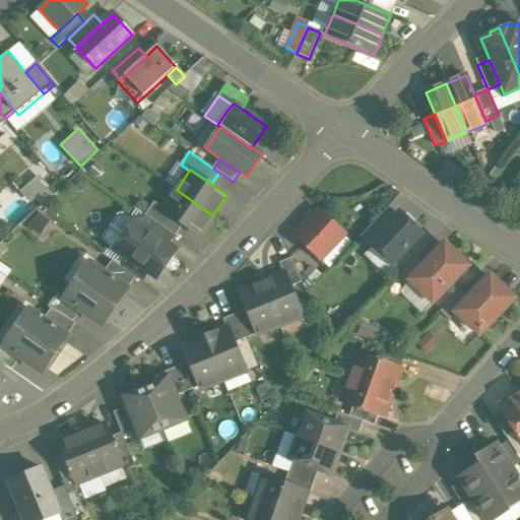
[(33,203),(49,191),(38,177),(21,189),(33,203)]
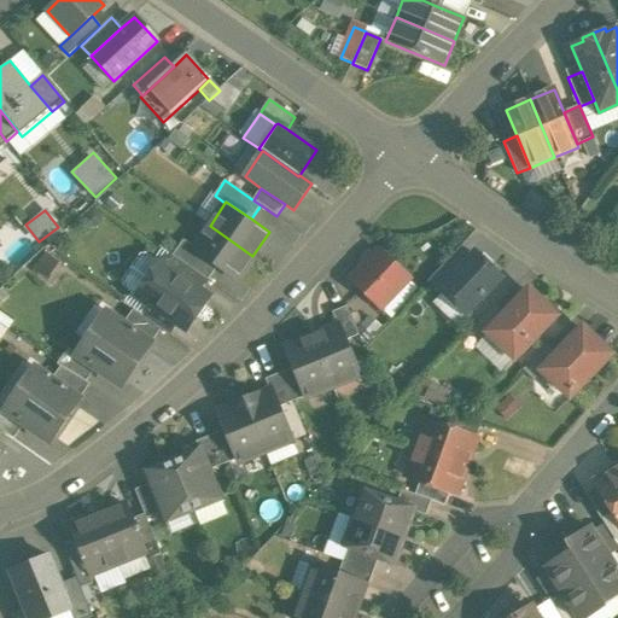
[(252,256),(210,226),(194,248),(193,249),(217,267),(237,280),(252,256)]
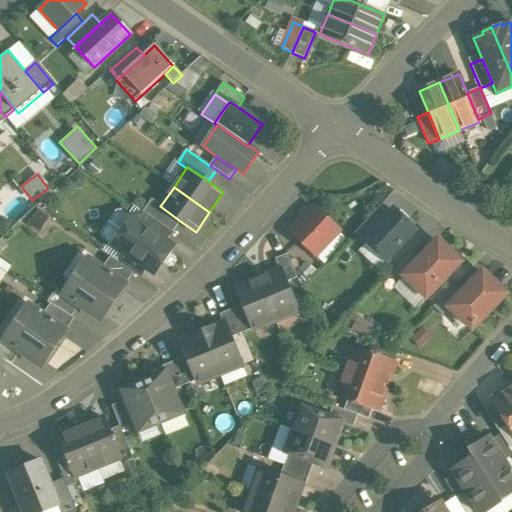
[(180,221),(160,206),(161,205),(152,199),(143,212),(172,232),(180,221)]
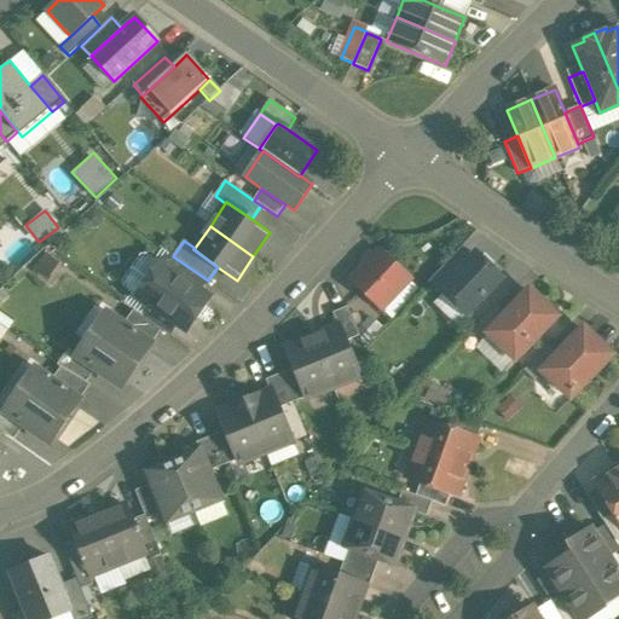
[(460,249),(431,281),(440,290),(470,259),(460,249)]
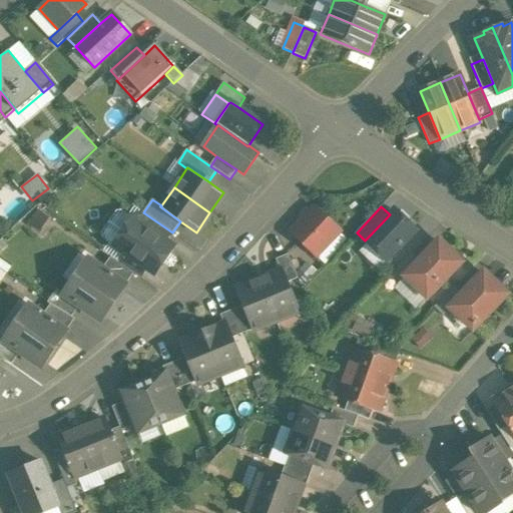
[(315,207),(291,232),(316,257),(340,231),(315,207)]
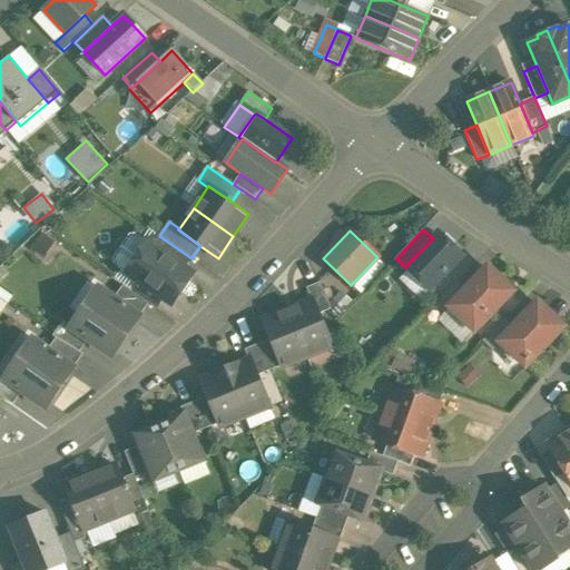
[(433,238),(405,267),(430,291),(462,257),(438,234),(433,238)]
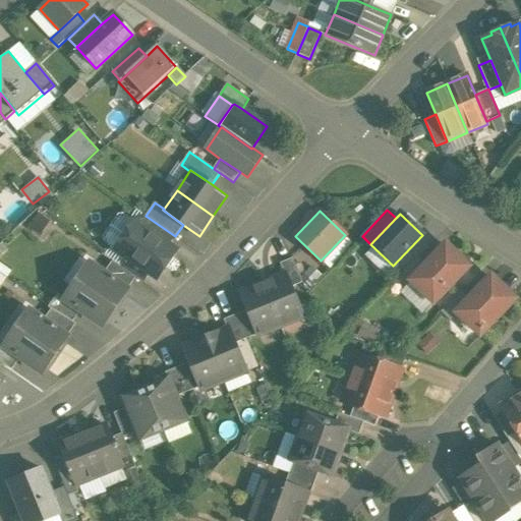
[(175,236),(146,216),(138,225),(169,246),(175,236)]
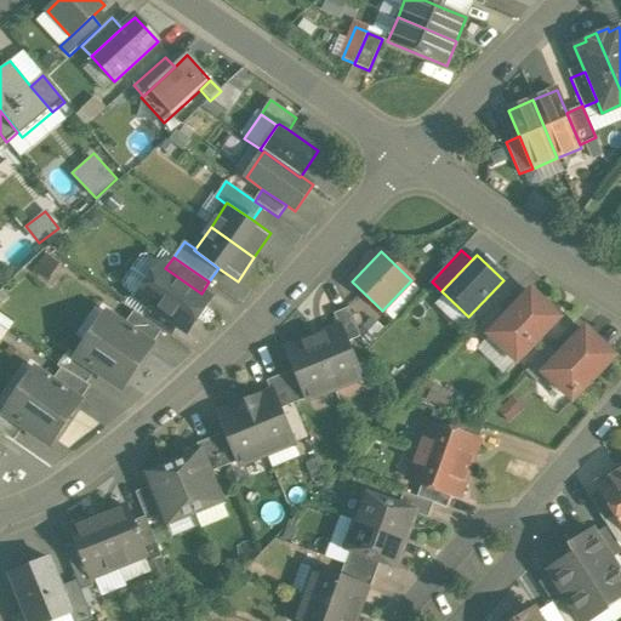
[(165,268),(161,266),(138,298),(155,309),(178,325),(187,331),(209,300),(201,294),(165,268)]
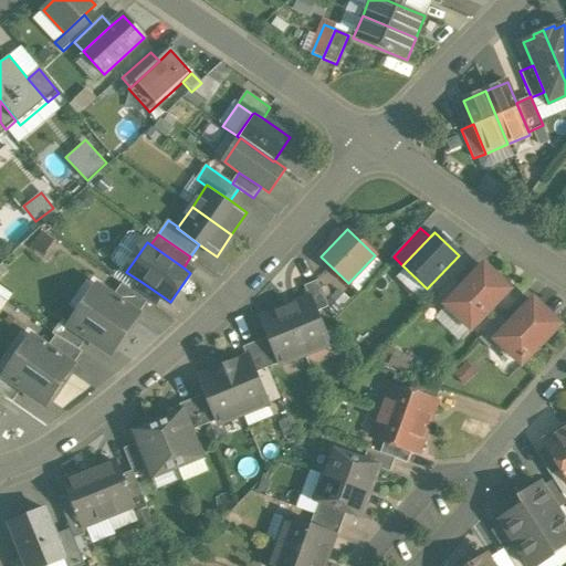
[(462,289),(447,305),(471,328),(507,290),(484,266),(462,289)]
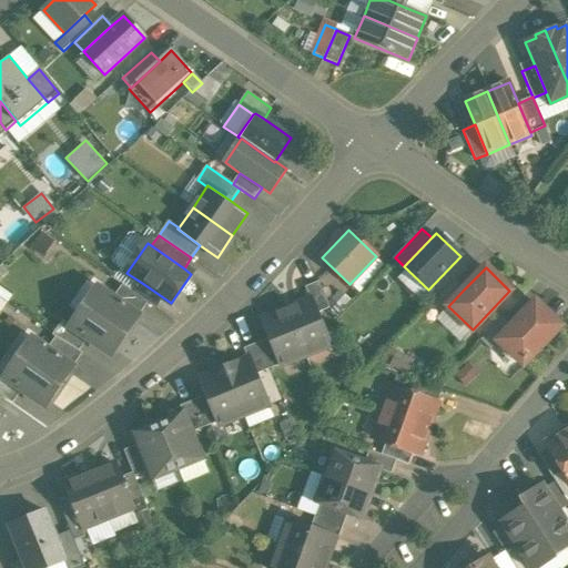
[(455,281),(433,303),(443,313),(448,306),(464,290),(455,281)]
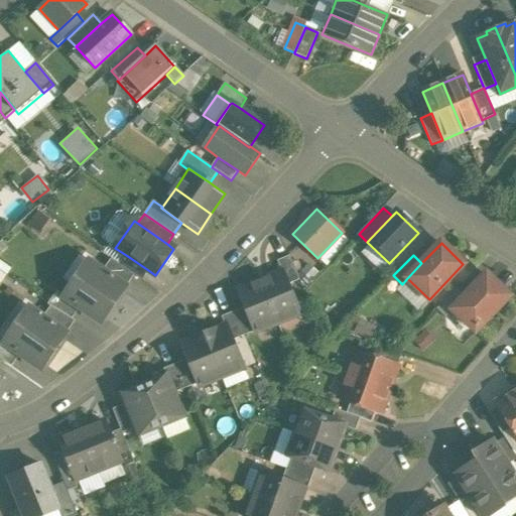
[(299,280),(289,256),(277,261),(281,272),(282,272),(288,285),(299,280)]
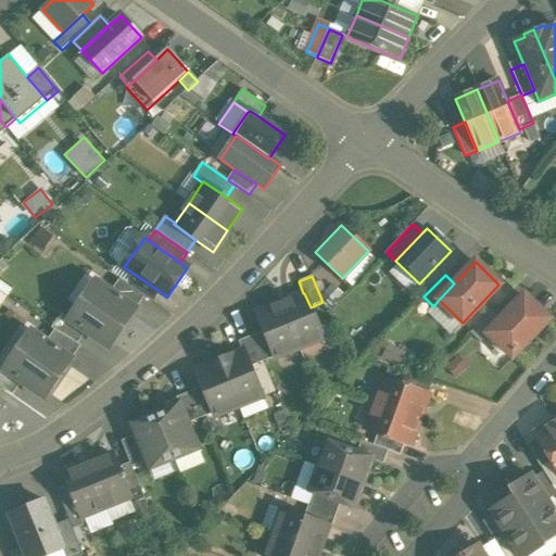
[(160,291),(139,277),(131,288),(144,297),(152,302),(160,291)]
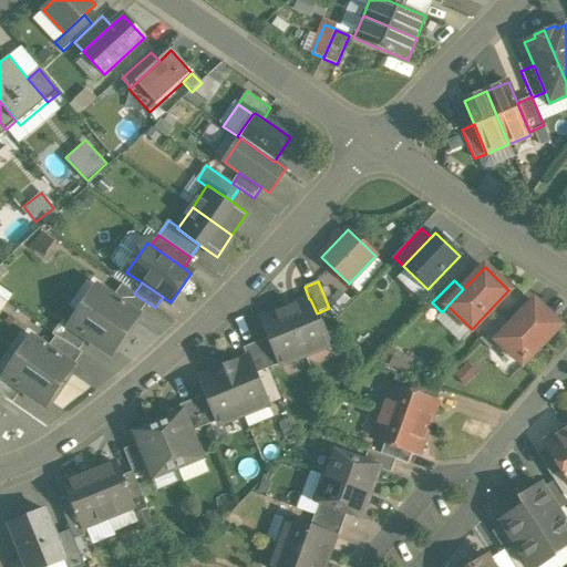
[(0,315),(13,292),(0,284),(0,315)]
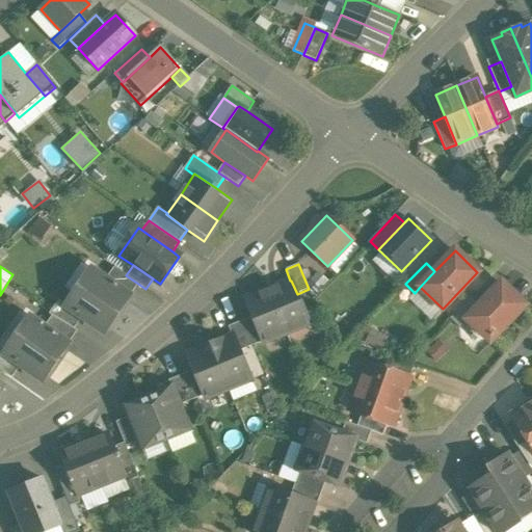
[(126,275),(114,267),(106,280),(130,296),(138,284),(126,275)]
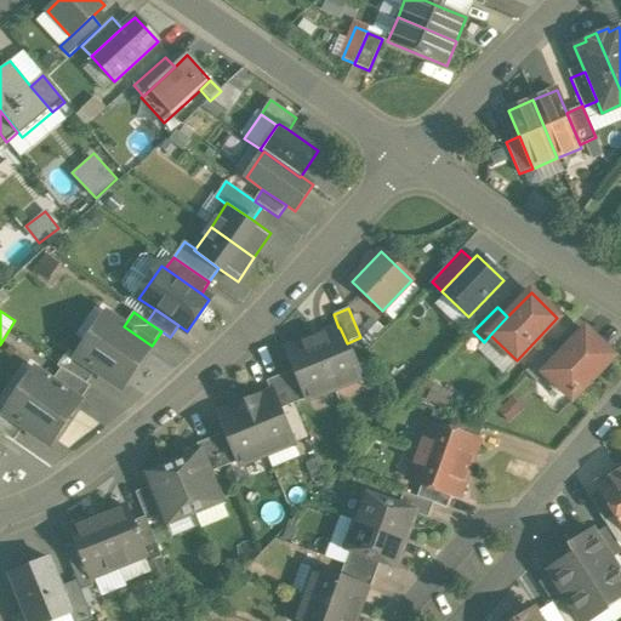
[(124,326),(115,320),(96,347),(89,341),(77,357),(77,358),(96,371),(121,389),(152,346),(124,326)]
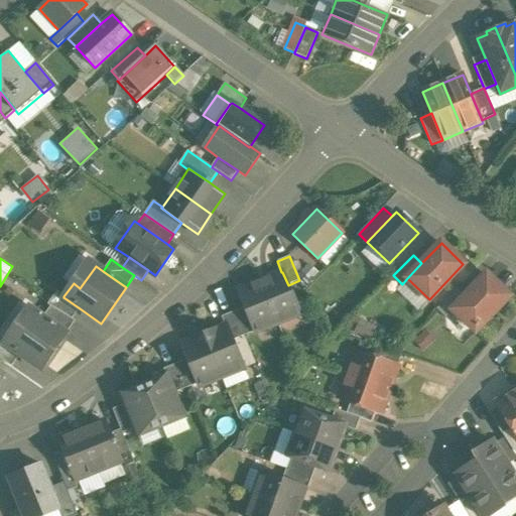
[(281,272),(260,281),(278,324),(300,314),(288,285),(282,272),(281,272)]
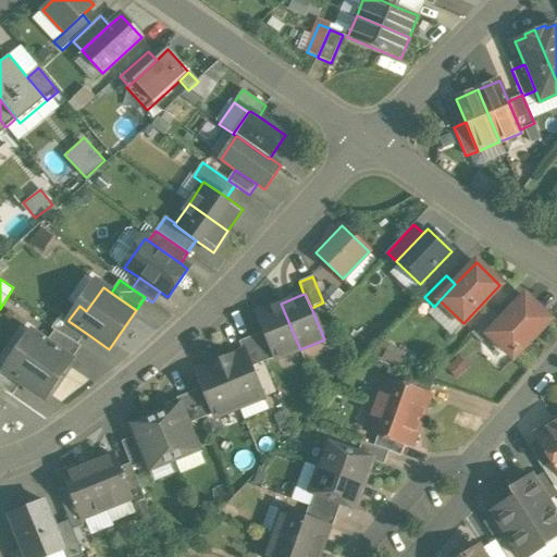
[(502,321),(489,334),(489,335),(512,358),(549,320),(524,297),(502,321)]
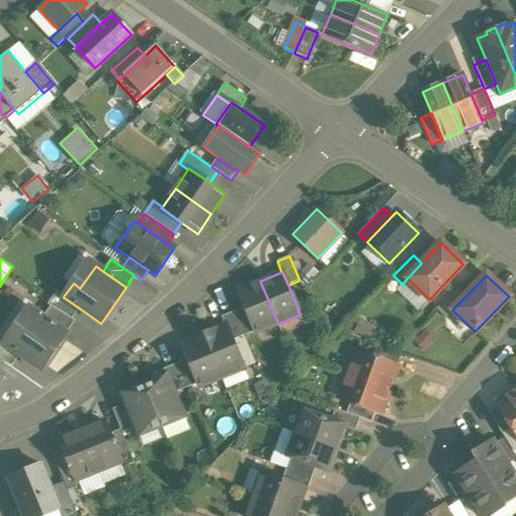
[(260,281),(238,290),(245,307),(255,332),(255,333),(278,324),(260,281)]
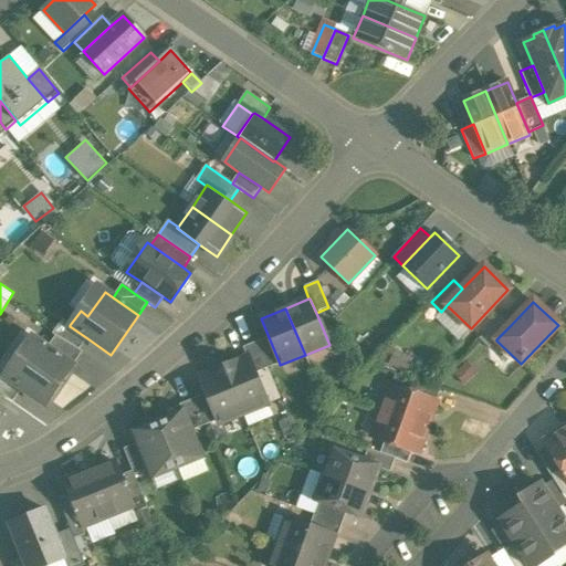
[(501,316),(479,339),(489,349),(496,341),(496,339),(510,326),(501,316)]
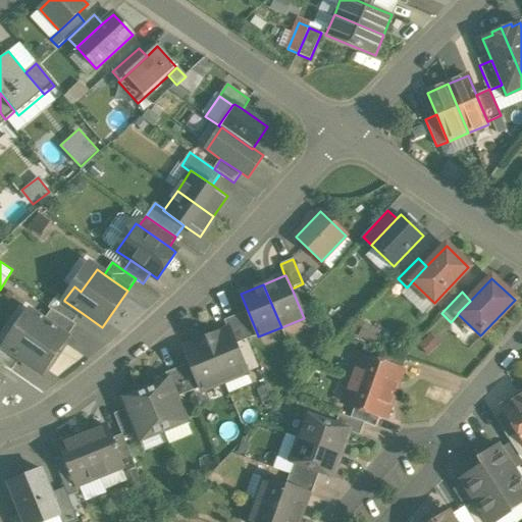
[(64,300),(57,295),(48,308),(51,310),(72,323),(81,312),(64,301),(64,300)]
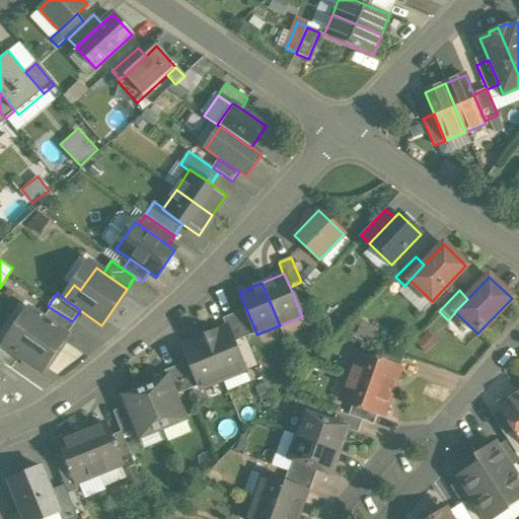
[(72,321),(51,308),(44,319),(67,336),(75,323),(72,321)]
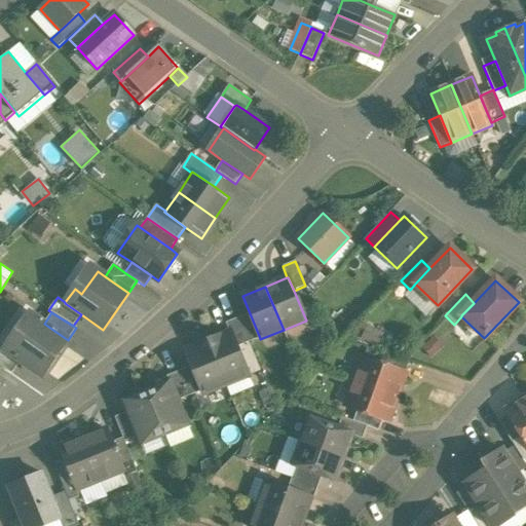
[(250,313),(238,317),(249,342),(260,338),(250,313)]
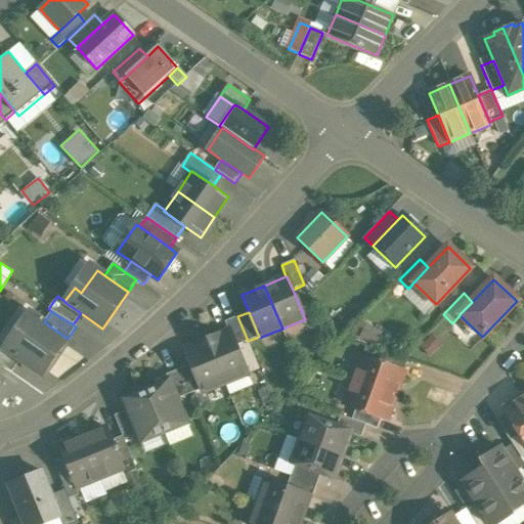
[(248,341),(237,316),(225,321),(228,332),(230,331),(236,346),(248,341)]
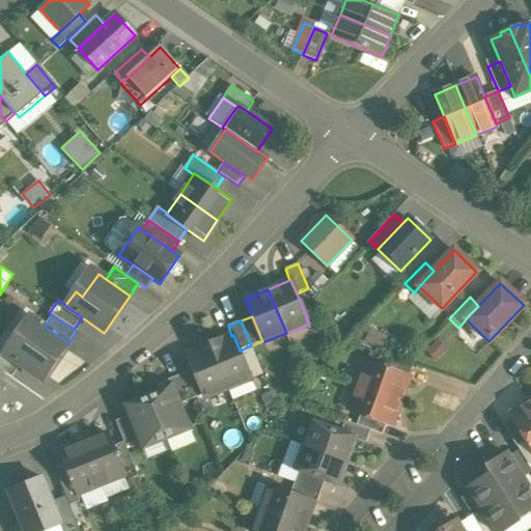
[(45,327),(36,322),(21,344),(14,339),(4,353),(4,354),(20,365),(43,381),(68,343),(45,327)]
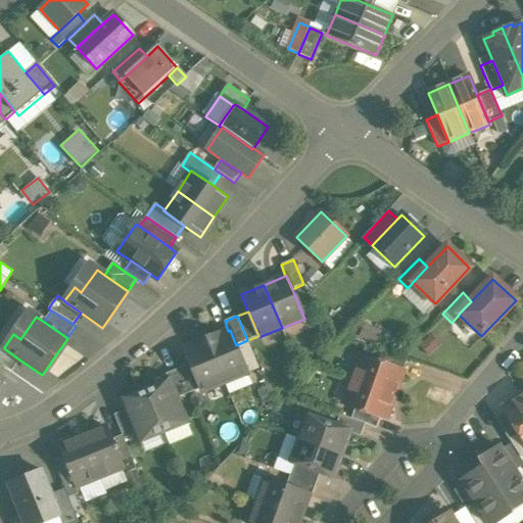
[(228,331),(220,334),(219,334),(206,339),(225,383),(247,374),(236,345),(230,330),(228,331)]
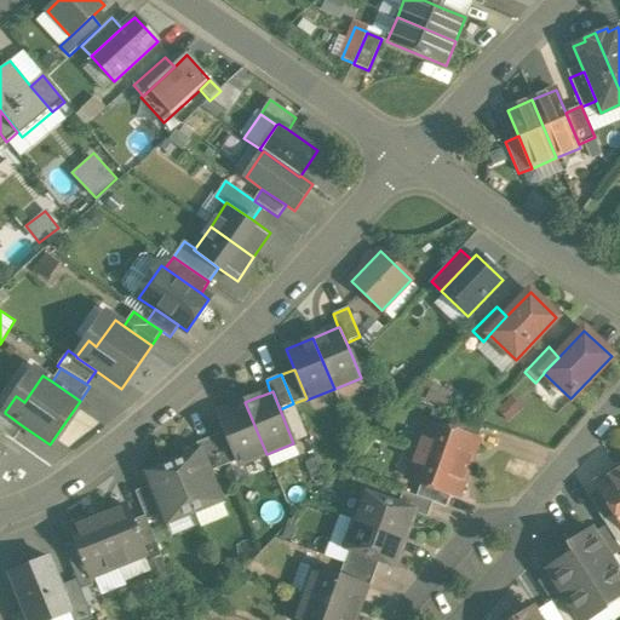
[(245,402),(230,408),(218,413),(225,431),(237,460),(240,465),(267,454),(245,402)]
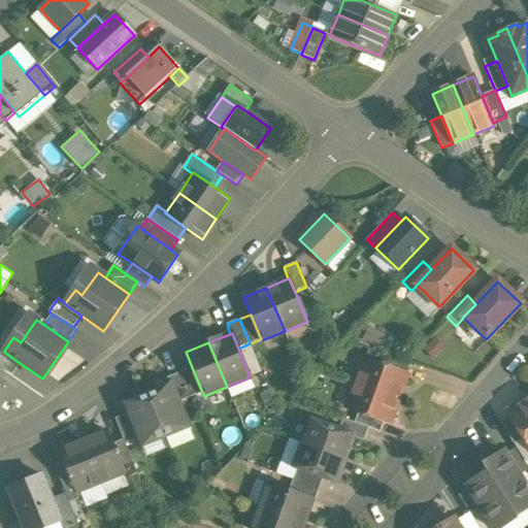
[(20,363),(4,352),(4,351),(0,348),(0,366),(11,375),(20,363)]
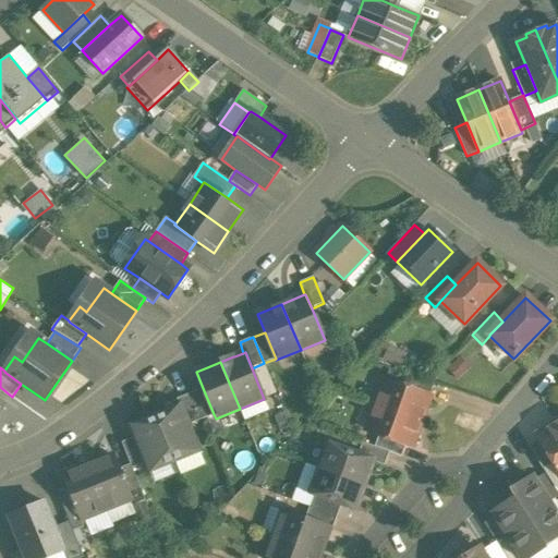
[(434,385),(407,375),(402,387),(429,397),(434,385)]
